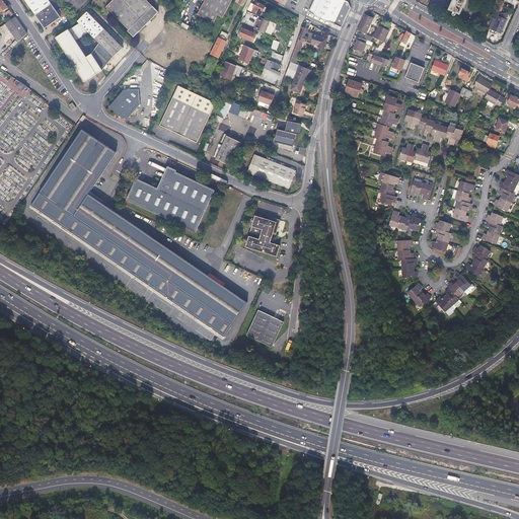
[(49,0),(24,0),(40,20),(55,9),(49,0)]
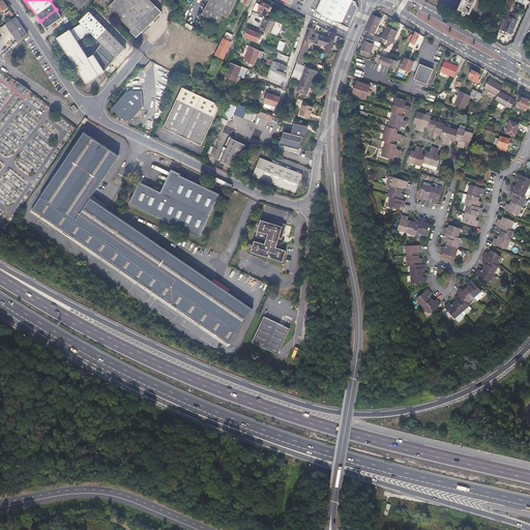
[(89,0),(61,0),(62,0),(74,12),(72,15),(74,16),(76,12),(89,0)]
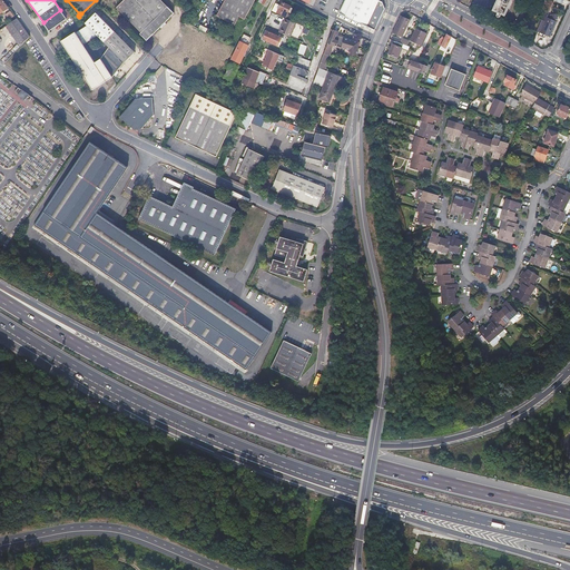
[(160,0),(126,0),(117,9),(143,33),(141,35),(148,40),(170,17),(174,12),(160,0)]
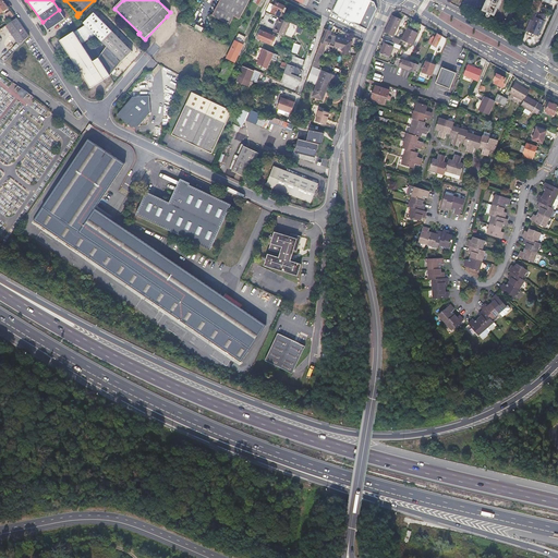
[(249,0),(220,0),(217,8),(234,16),(239,20),(249,0)]
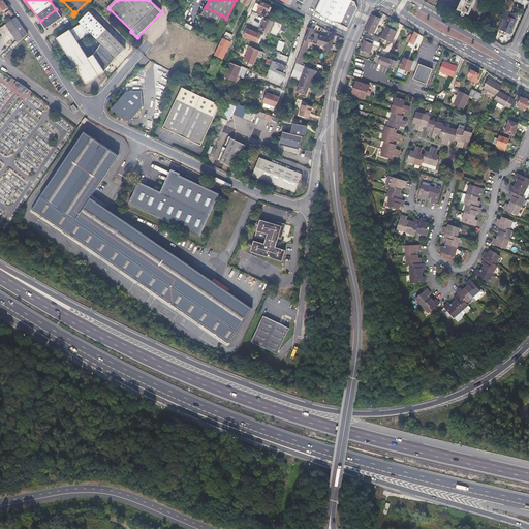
[(348,0),(320,0),(315,11),(330,19),(340,24),(339,26),(347,30),(356,8),(355,3),(351,1),(348,0)]
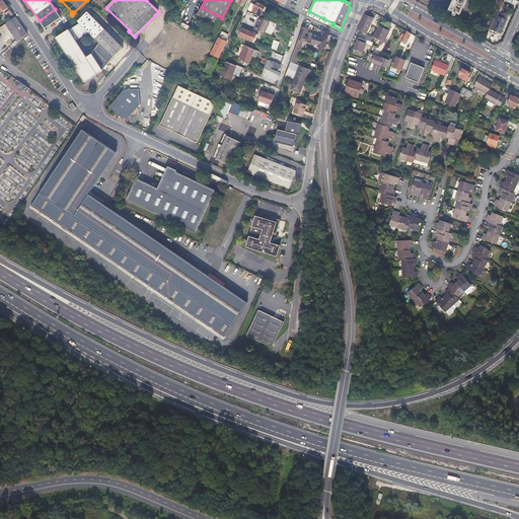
[(459,15),(465,0),(452,0),(448,10),(459,15)]
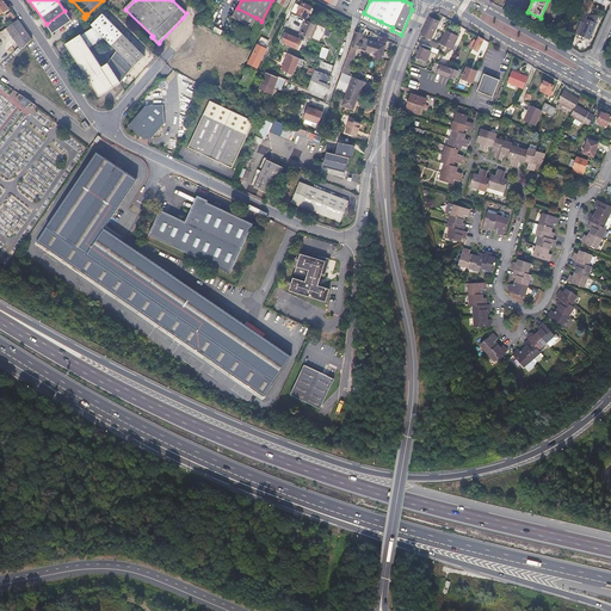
[(301,6),(295,4),(291,11),(307,18),(309,12),(312,13),(313,8),(312,8),(312,7),(302,2),(301,6)]
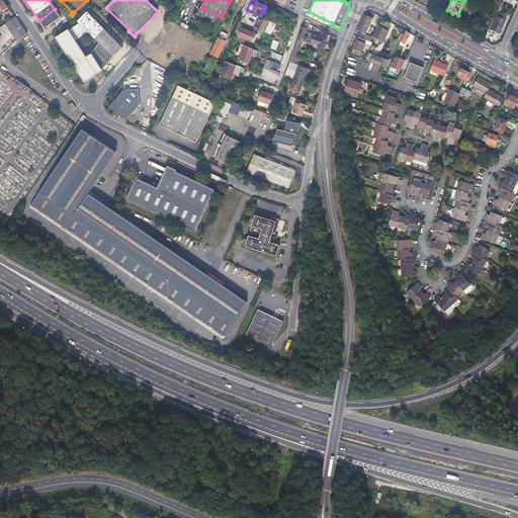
[(201,7),(196,15),(213,23),(218,15),(201,7)]
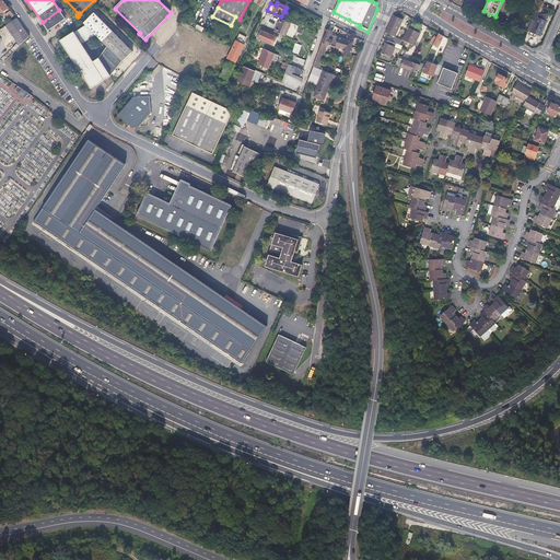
[(66,19),(59,10),(43,22),(48,31),(66,19)]
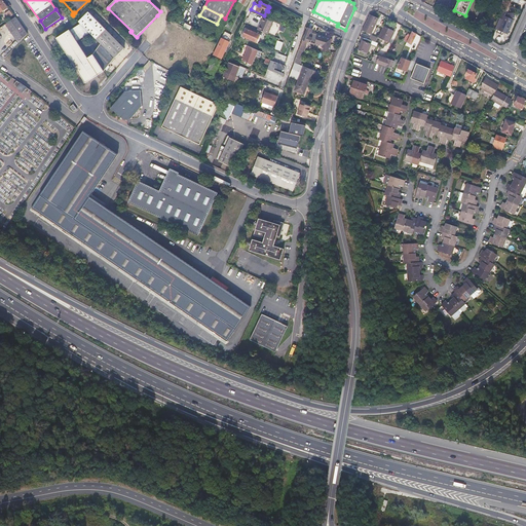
[(326,21),(328,19),(313,11),(312,14),(326,21)]
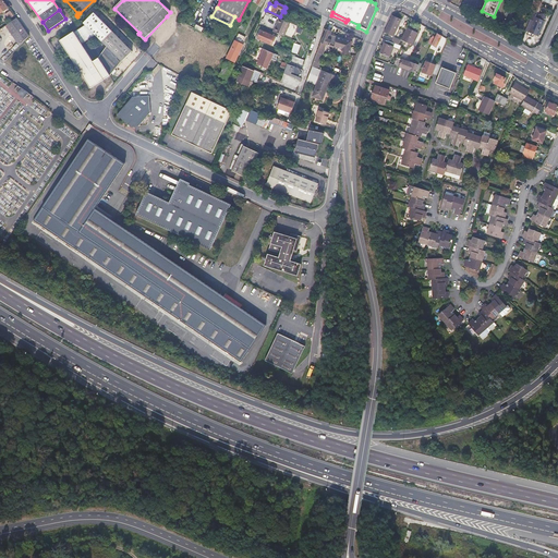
[(533,13),(526,27),(530,28),(528,35),(532,37),(533,36),(534,34),(537,36),(544,20),(545,19),(544,17),(544,16),(543,15),(542,15),(540,15),(538,15),(537,19),(535,17),(536,14),(533,13)]
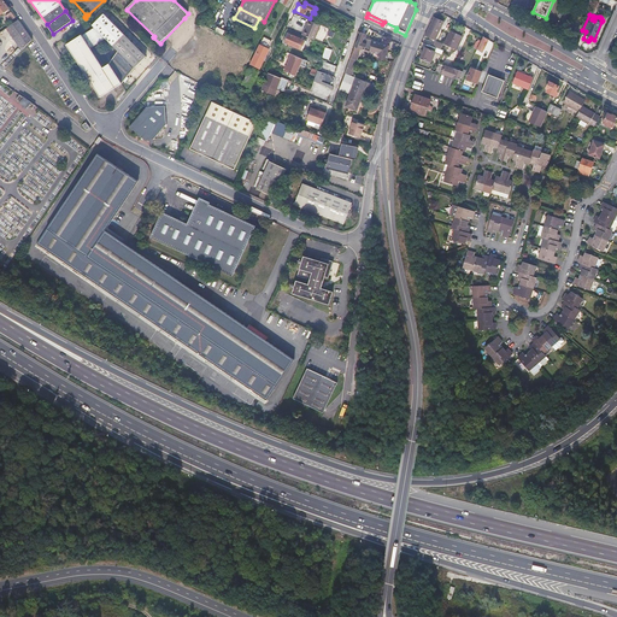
[(124,34),(109,18),(69,45),(101,95),(115,88),(90,50),(106,39),(112,45),(124,34)]
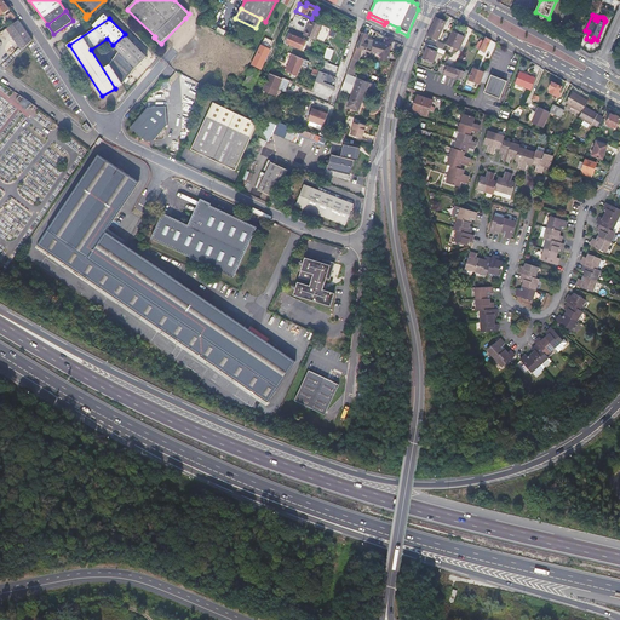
[(436,18),(428,36),(437,40),(442,30),(441,29),(443,24),(441,23),(441,21),(436,18)]
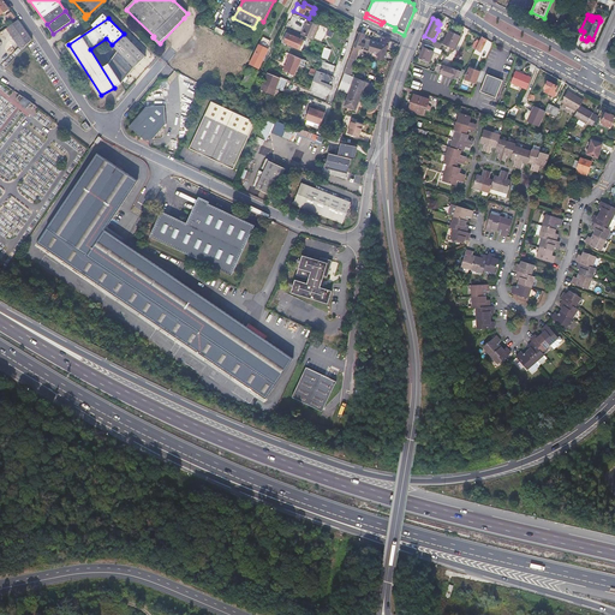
[(18,19),(6,28),(22,49),(33,40),(18,19)]
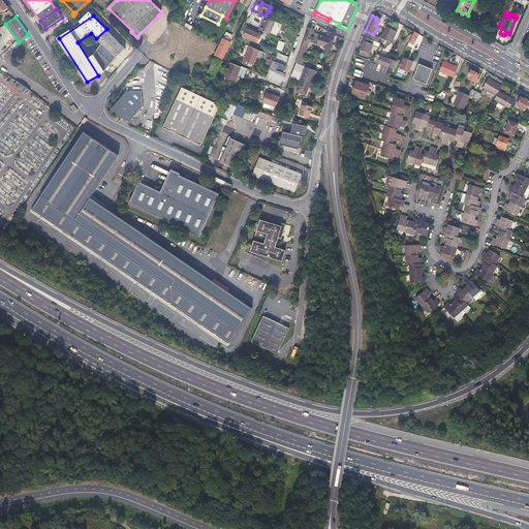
[(271,20),(266,18),(259,30),(262,31),(265,32),(271,20)]
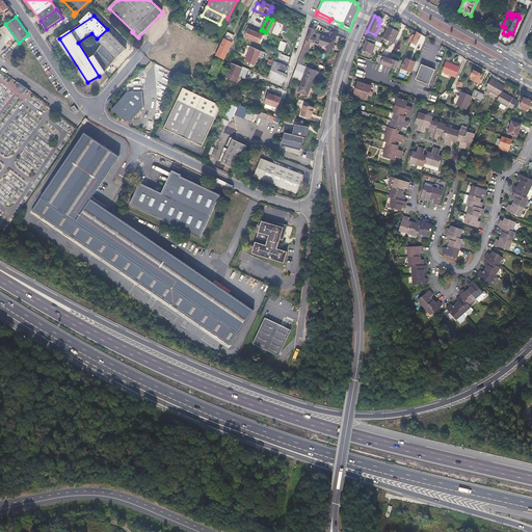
[(277,22),(272,20),(266,32),(271,34),(277,22)]
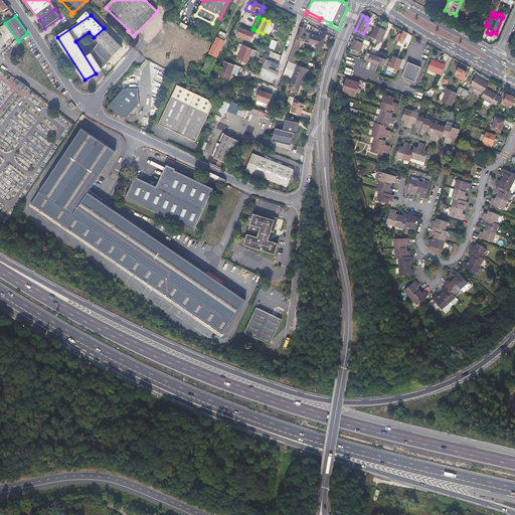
[(298,34),(297,33),(295,41),(299,43),(300,40),(308,43),(308,42),(315,45),(314,48),(321,48),(323,38),(311,34),(311,33),(307,31),(307,32),(305,31),(306,28),(301,26),(298,34)]
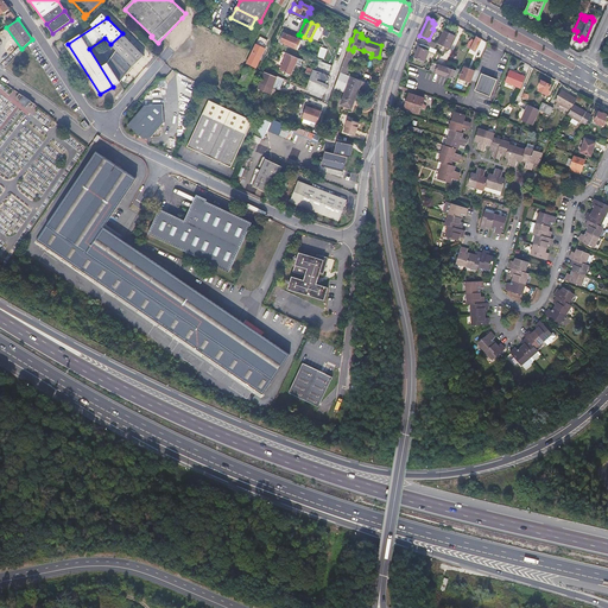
[(444,31),(438,43),(450,49),(455,37),(444,31)]
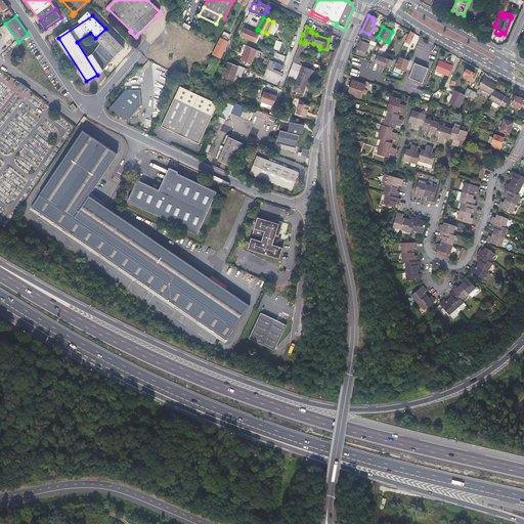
[(258,34),(245,28),(242,36),(255,41),(258,34)]
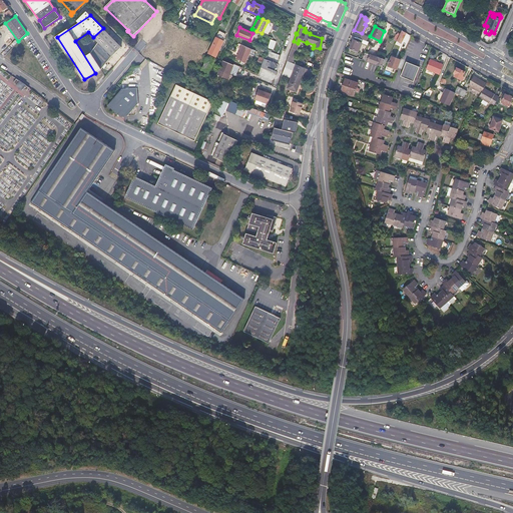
[(103,28),(93,37),(111,56),(121,46),(103,28)]
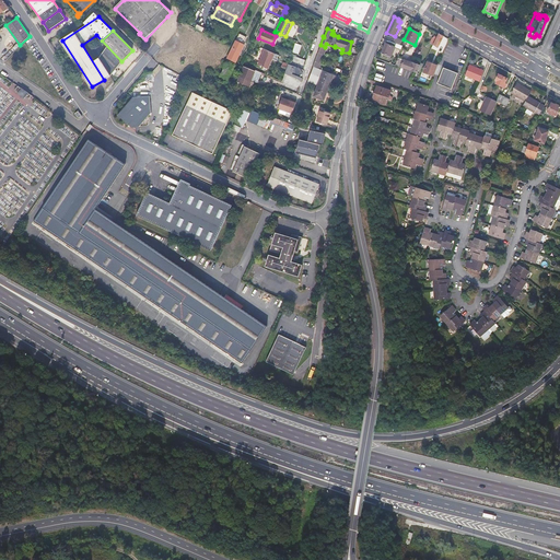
[(444,35),(439,33),(438,36),(433,44),(433,45),(438,47),(444,35)]
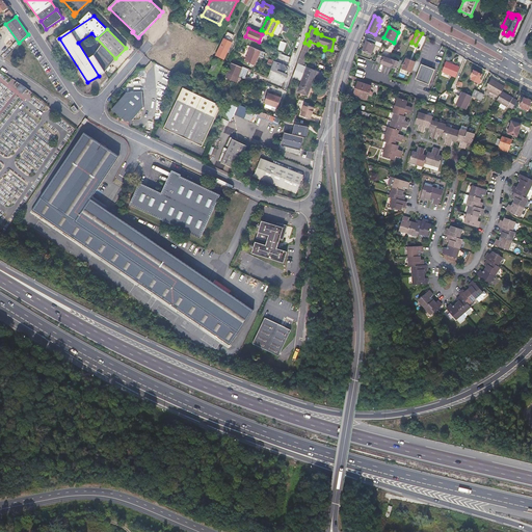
[(245,36),(260,44),(264,35),(262,34),(259,42),(245,36)]
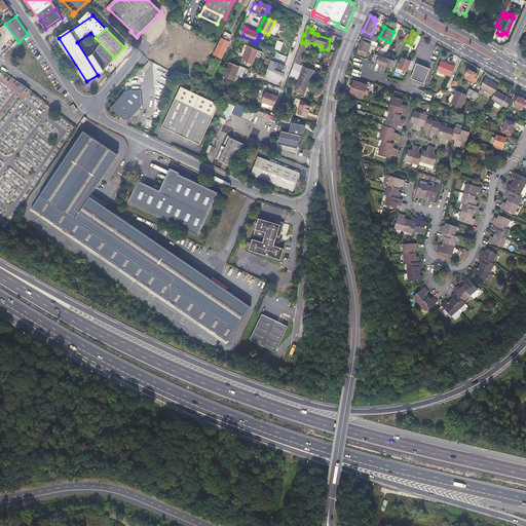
[(230,40),(222,36),(218,45),(224,48),(224,46),(226,48),(230,40)]
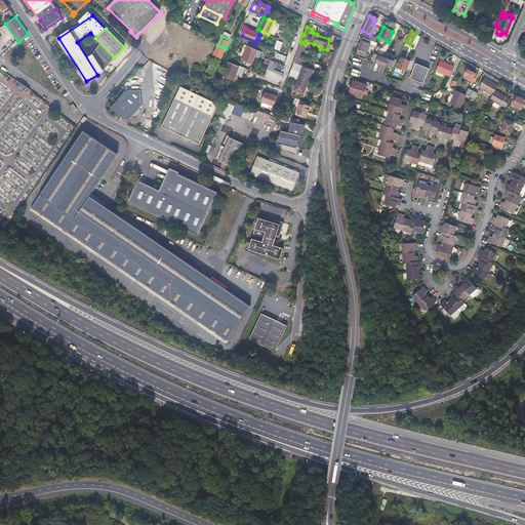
[(367,52),(368,50),(372,41),(369,39),(363,37),(358,49),(367,52)]
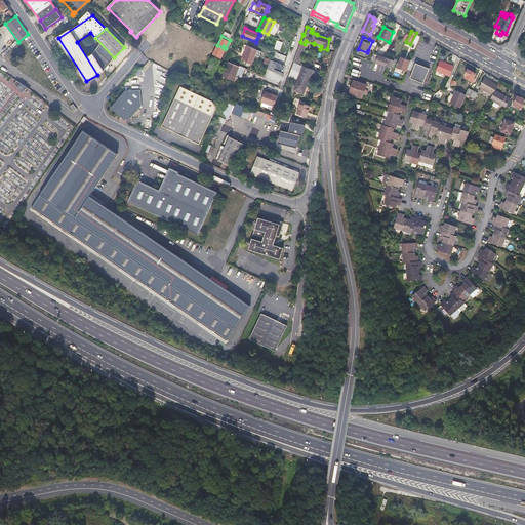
[(376,42),(372,41),(368,50),(373,52),(378,43),(376,42)]
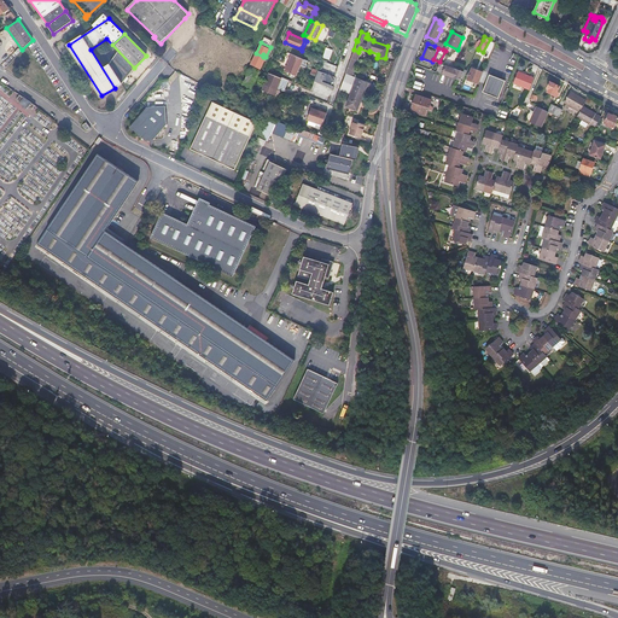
[(263,57),(256,53),(251,64),(260,69),(266,57),(263,54),(263,57)]
